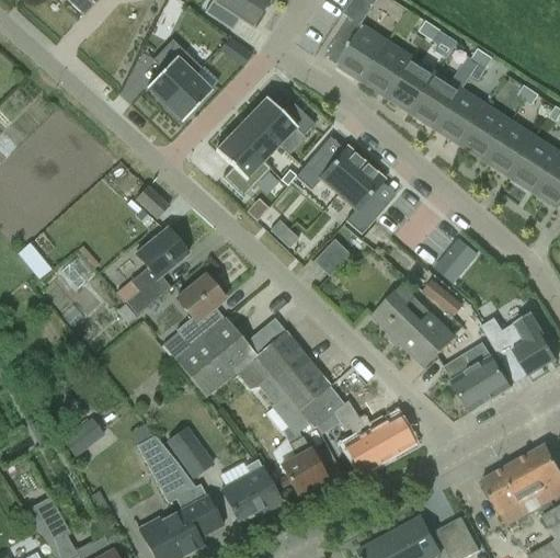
[(67,0),(83,14),(96,0),(67,0)]
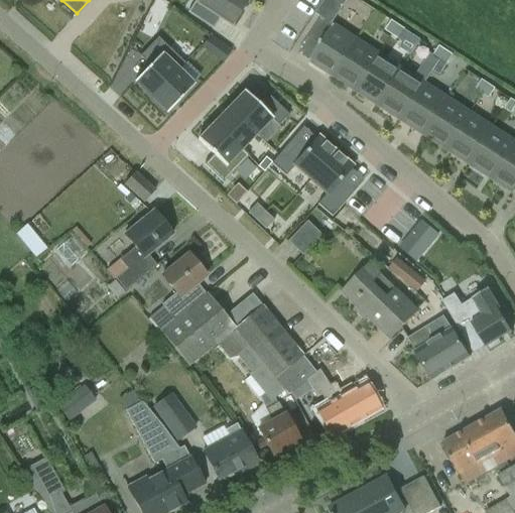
[(232,23),(247,0),(197,0),(197,1),(196,0),(194,0),(188,10),(213,25),(220,15),(232,23)]
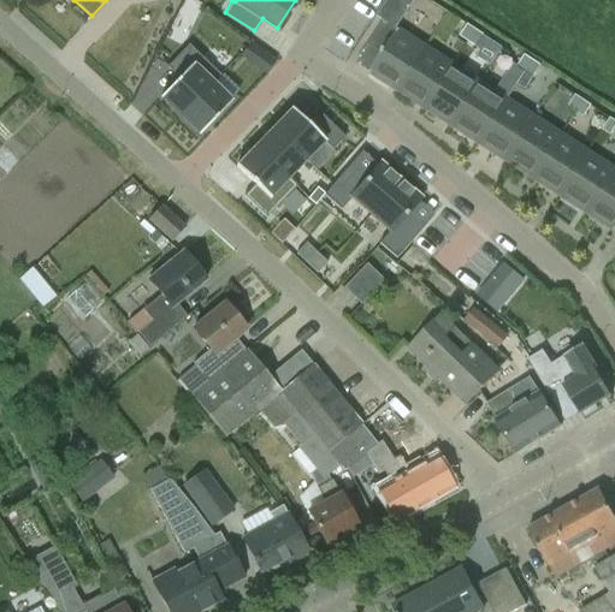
[(396,27),(413,0),(386,0),(378,15),(384,18),(370,42),(383,51),(370,71),(372,72),(372,71),(398,88),(426,46),(400,28),(401,28),(398,27),(396,27)]
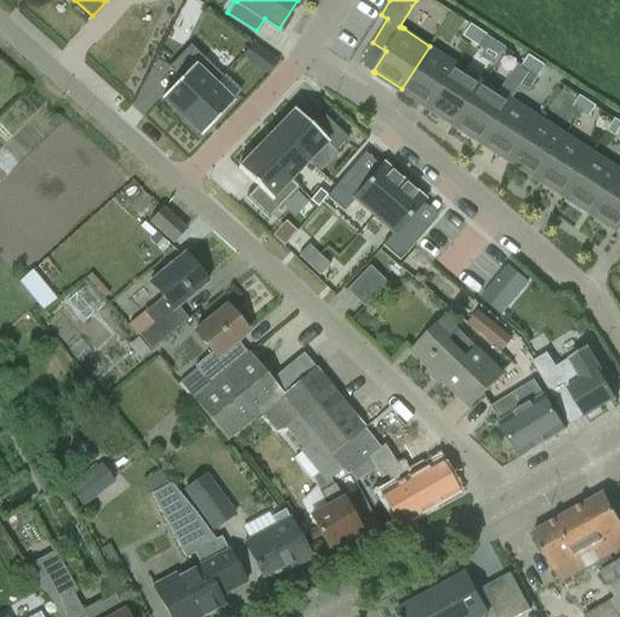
[(473,39),(481,27),(472,22),(465,34),(473,39)]
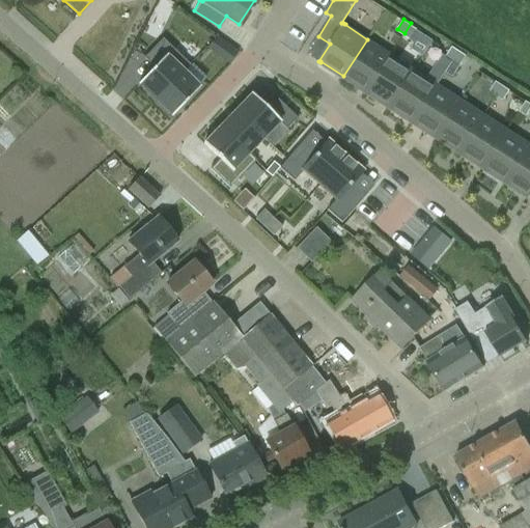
[(411,23),(405,33),(411,38),(418,28),(411,23)]
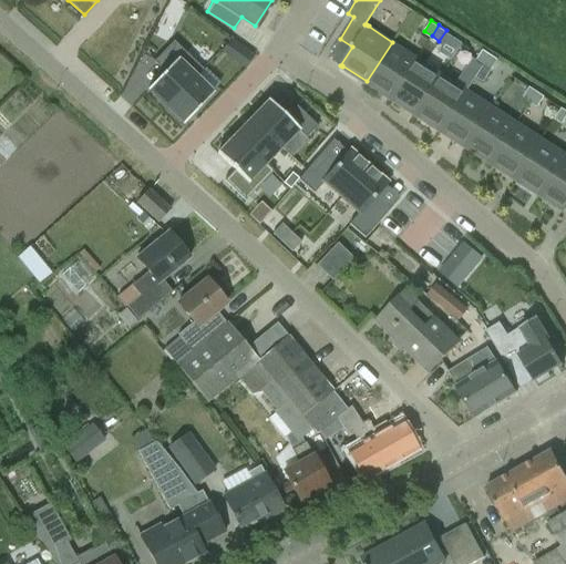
[(229,54),(238,41),(233,37),(220,49),(229,54)]
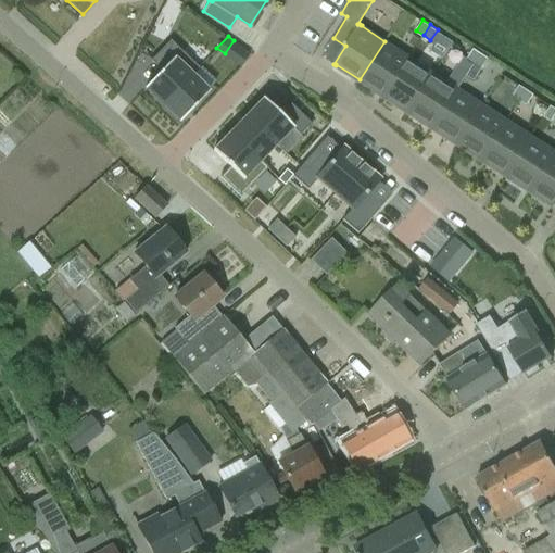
[(162,70),(146,86),(163,103),(191,73),(192,74),(200,66),(171,38),(151,59),(162,70)]
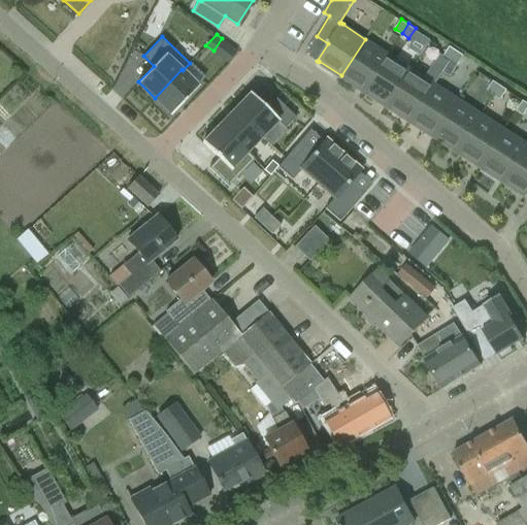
[(365,91),(389,54),(365,39),(341,75),(365,91)]
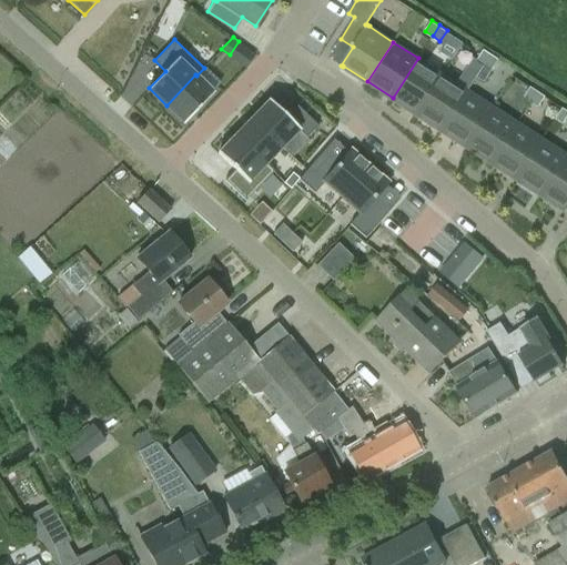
[(477,60),(485,64),(492,53),(485,49),(477,60)]
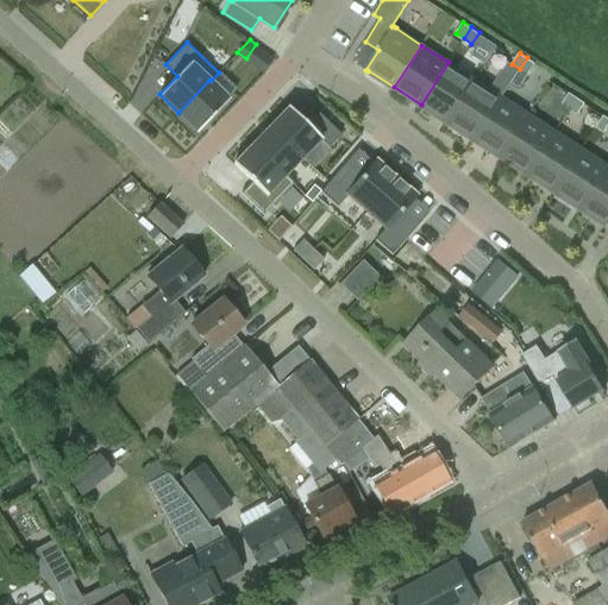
[(528,74),(536,62),(527,57),(520,69),(513,79),(512,81),(520,86),(528,74)]
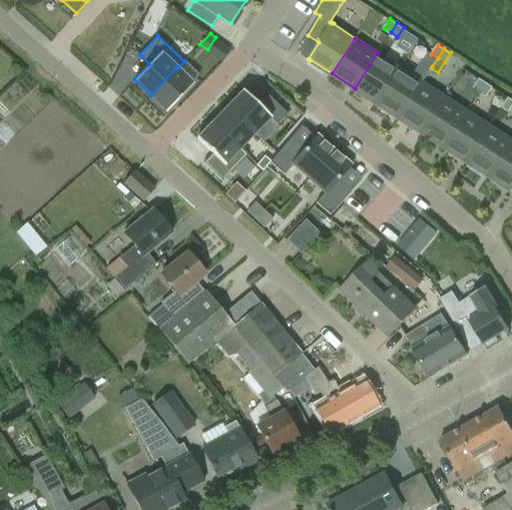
[(377,102),(400,67),(378,52),(355,88),(377,102)]
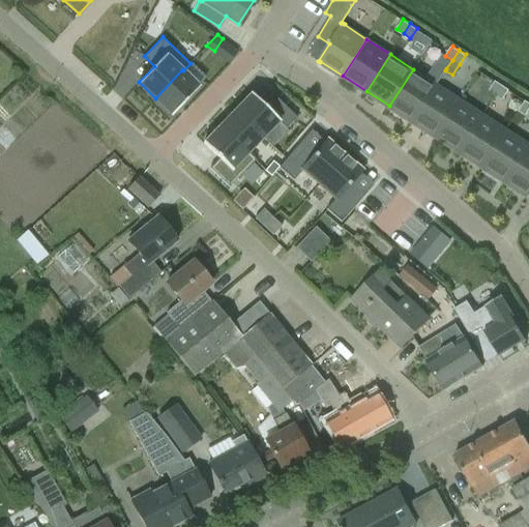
[(442,54),(437,62),(446,68),(452,60),(445,56),(442,54)]
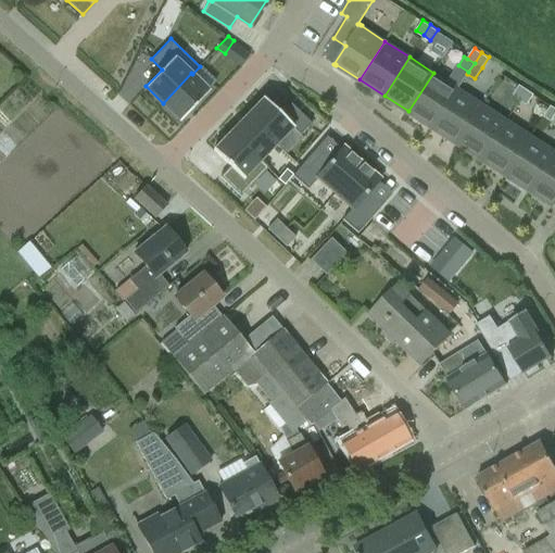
[(163,103),(180,121),(210,90),(192,74),(191,73),(163,103)]
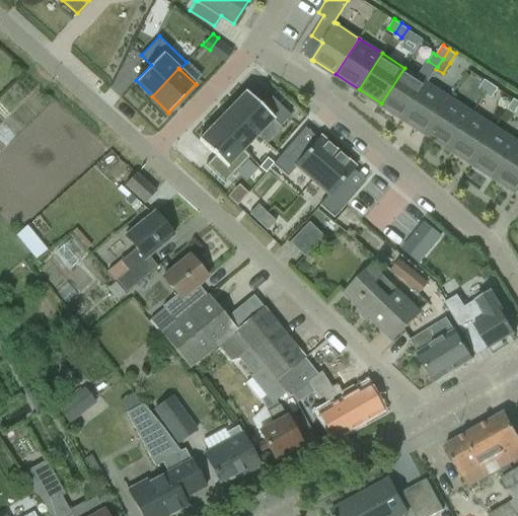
[(423,90),(428,82),(404,68),(381,103),(404,119),(423,90)]
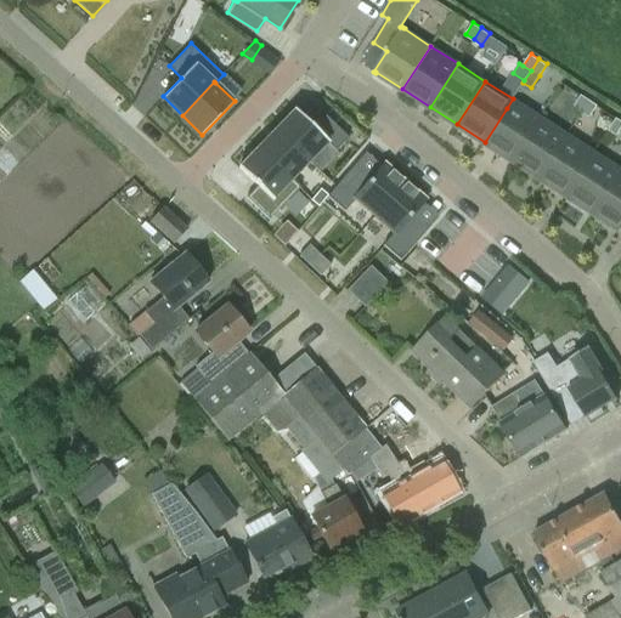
[(582,94),(574,106),(582,112),(591,100),(582,94)]
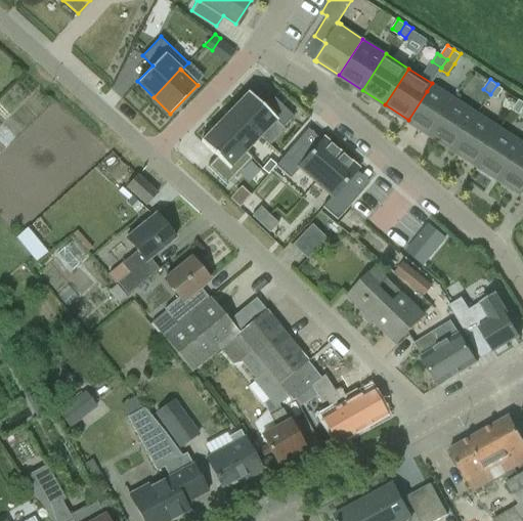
[(408,120),(431,134),(454,97),(432,83),(427,91),(408,120)]
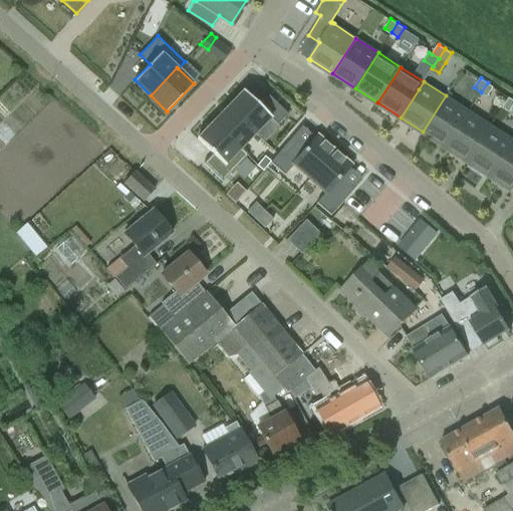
[(488,82),(481,92),(488,96),(494,86),(488,82)]
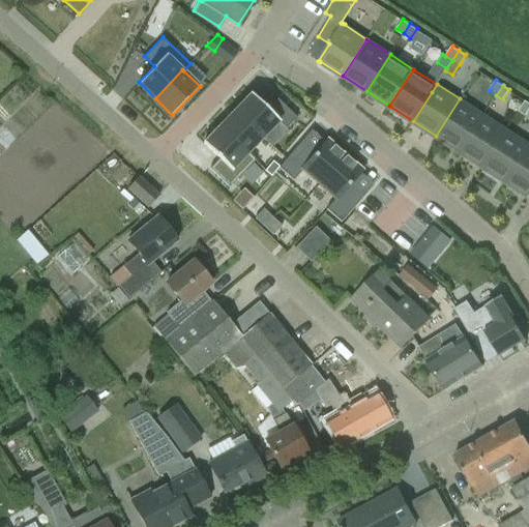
[(0,87),(0,105),(9,97),(0,87)]
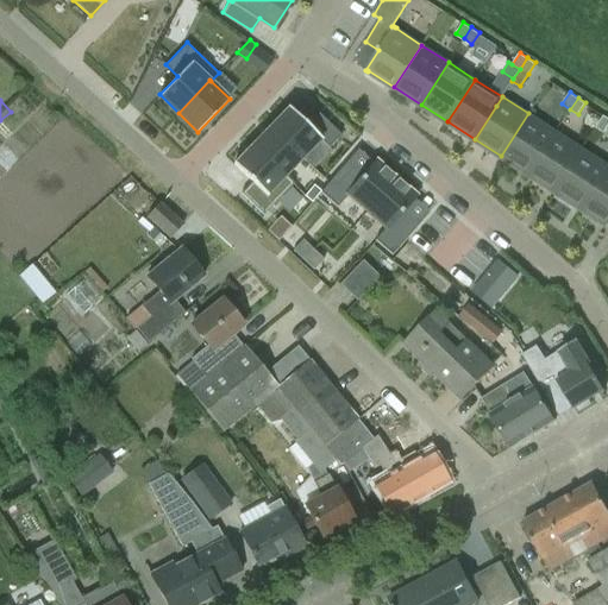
[(289,106),(271,125),(304,156),(320,138),(328,146),(342,133),(319,112),(308,124),(289,106)]
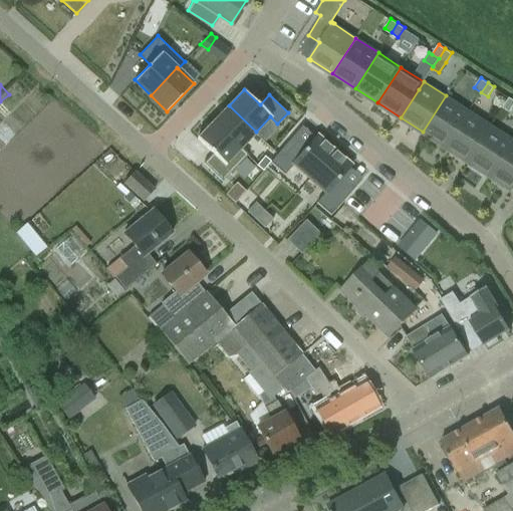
[(468,110),(446,95),(423,132),(445,147),(468,110)]
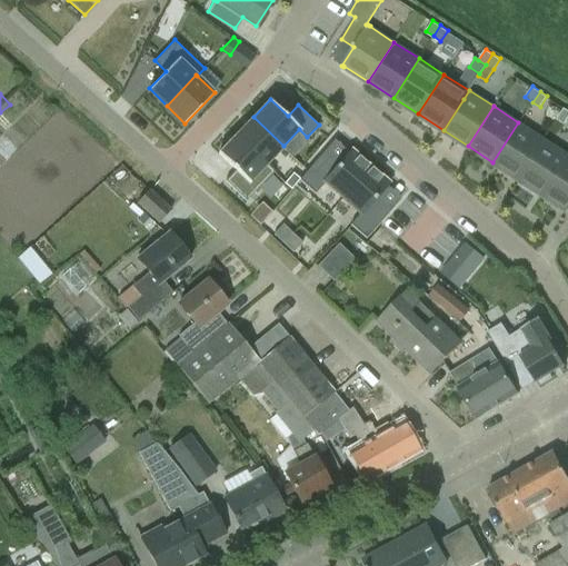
[(557,118),(565,122),(567,118),(567,108),(565,107),(557,118)]
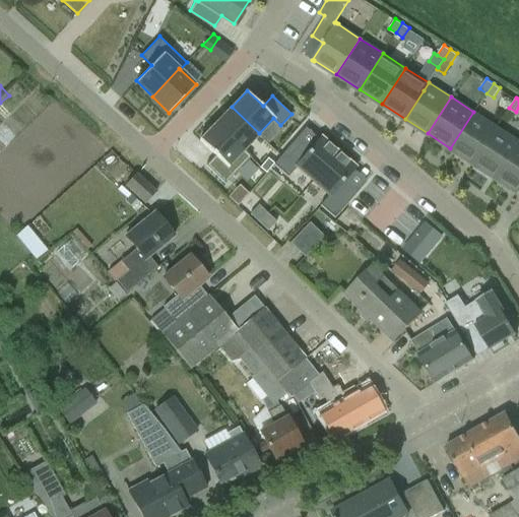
[(232,107),(216,122),(244,149),(245,148),(259,133),(232,107)]
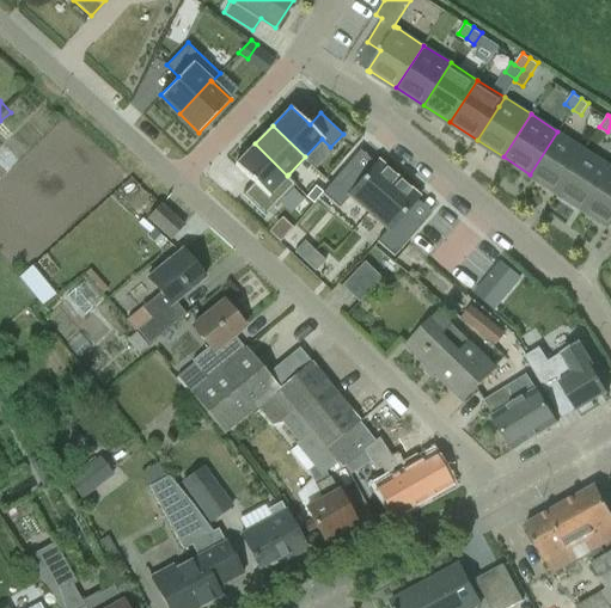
[(585,148),(557,131),(530,174),(557,191),(585,148)]
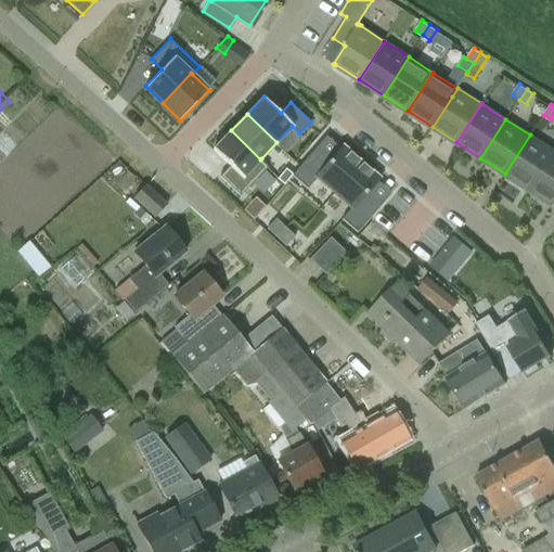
[(231,130),(214,149),(230,165),(220,175),(241,195),(268,166),(261,158),(260,159),(231,130)]
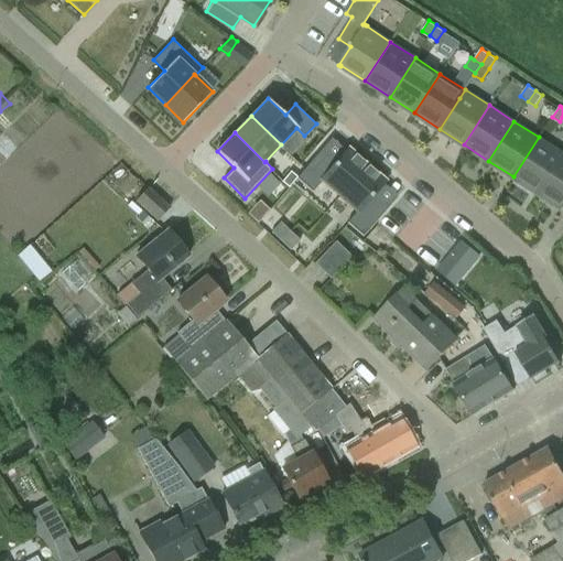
[(562,152),(539,137),(513,176),(513,177),(538,193),(562,155),(562,152)]
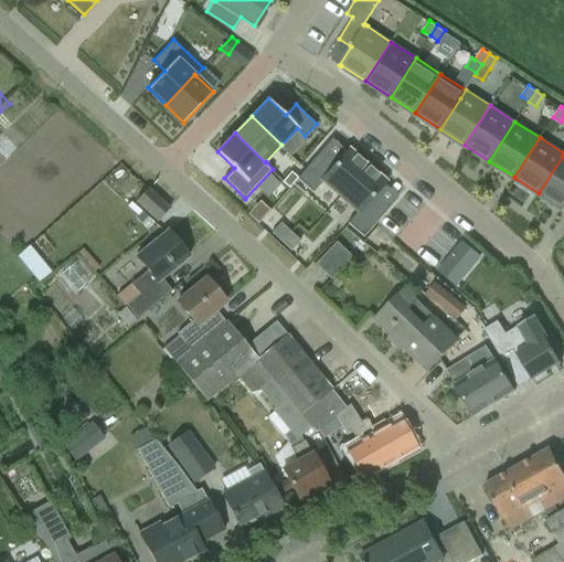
[(298,177),(297,178),(314,191),(322,180),(340,195),(368,163),(349,147),(347,150),(338,161),(322,148),(305,169),(298,177)]
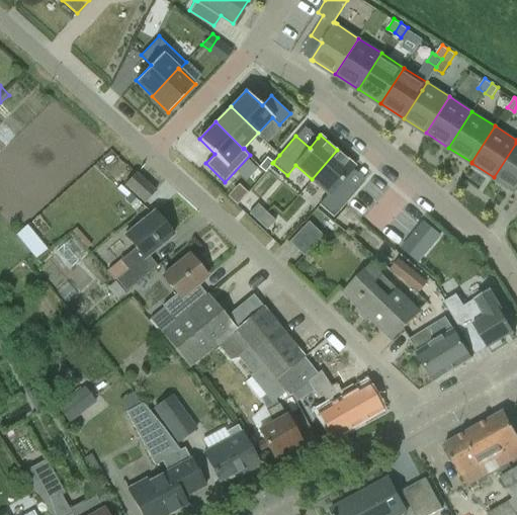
[(516,143),(494,177),(495,177),(516,190),(516,192),(516,143)]
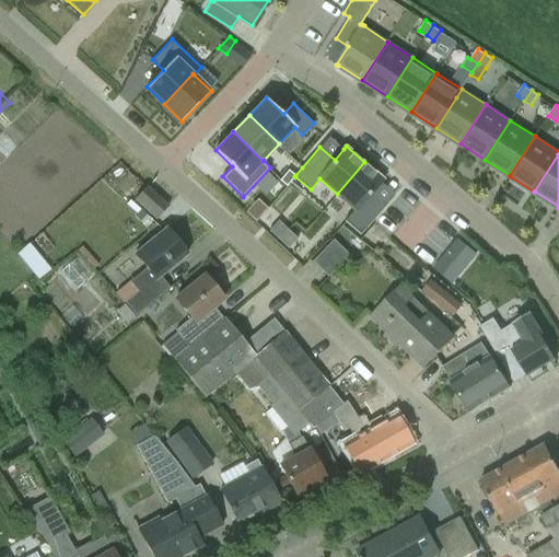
[(337,194),(354,209),(345,220),(361,233),(386,205),(372,192),(381,182),(383,178),(364,162),(337,194)]
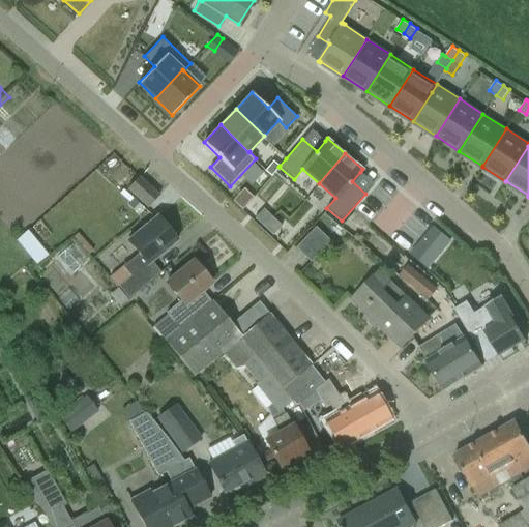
[(273,160),(265,170),(271,175),(278,167),(280,166),(273,160)]
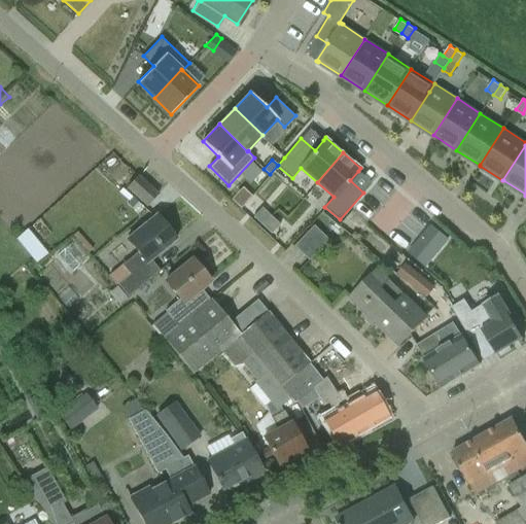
[(136,176),(128,186),(134,193),(144,202),(148,205),(159,193),(152,187),(140,176),(138,174),(136,176)]
